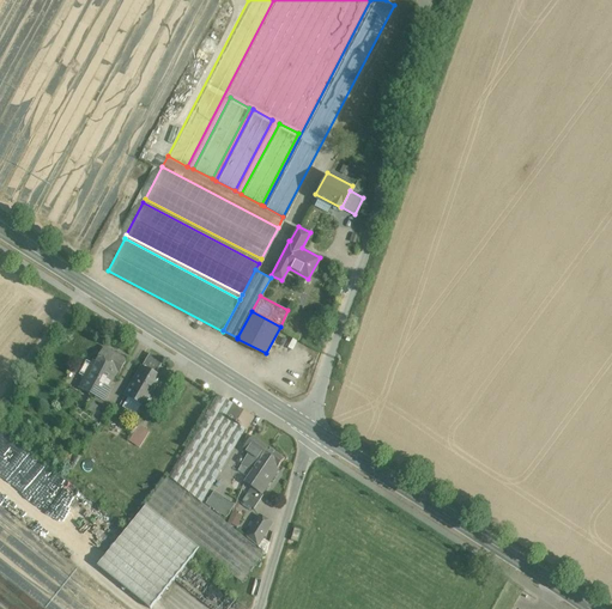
[(92,361),(85,376),(79,387),(90,391),(97,377),(109,383),(114,371),(117,372),(125,357),(103,346),(96,360),(94,359),(92,361)]
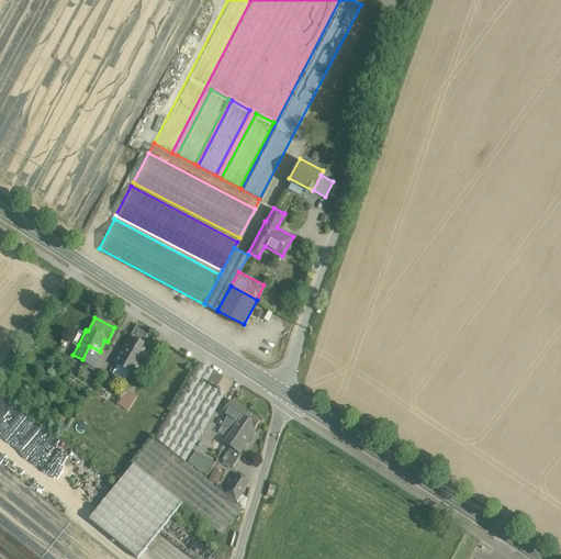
[(149,330),(136,322),(130,334),(142,342),(149,330)]
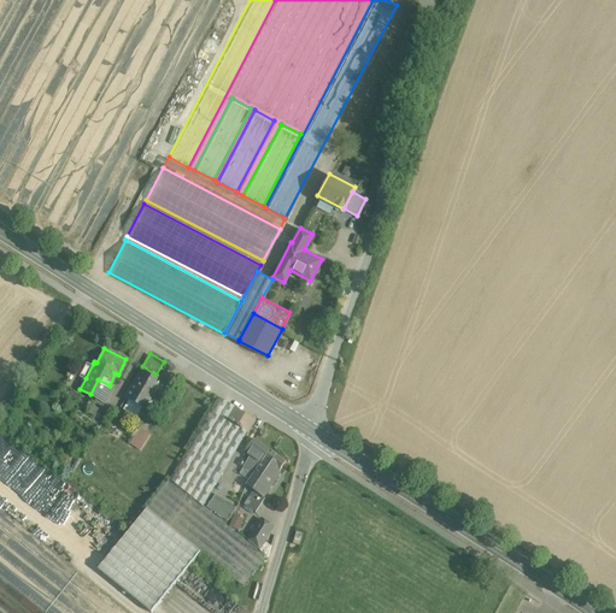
[(86,378),(93,364),(86,360),(78,375),(86,378)]
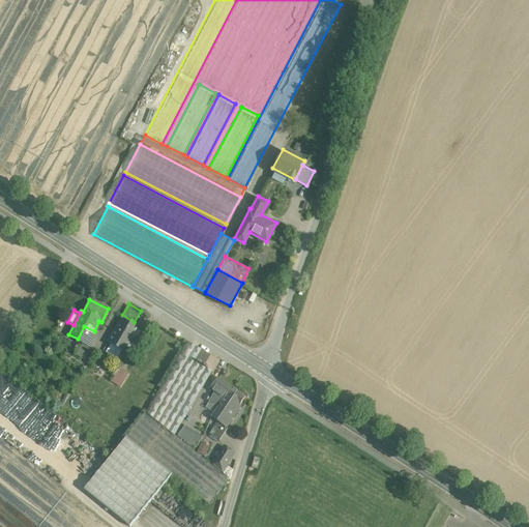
[(122,315),(121,315),(107,341),(110,342),(120,348),(125,351),(141,326),(134,322),(122,315)]
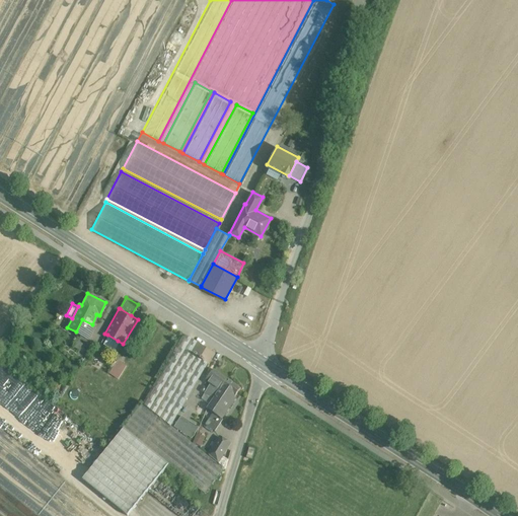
[(92,324),(82,319),(76,332),(87,338),(94,325),(92,324)]
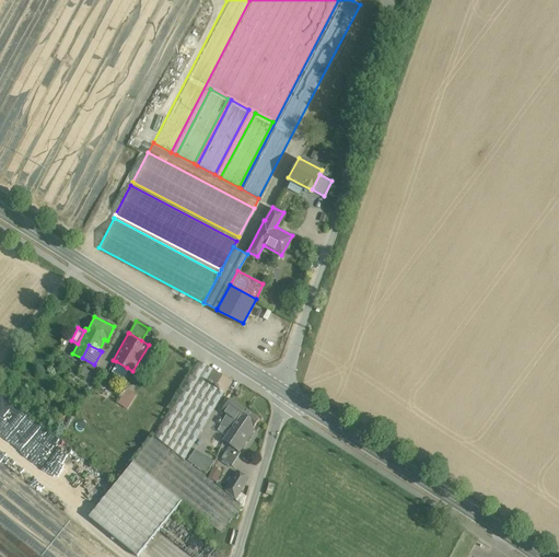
[(197,359),(152,433),(183,457),(223,391),(206,380),(212,368),(197,359)]
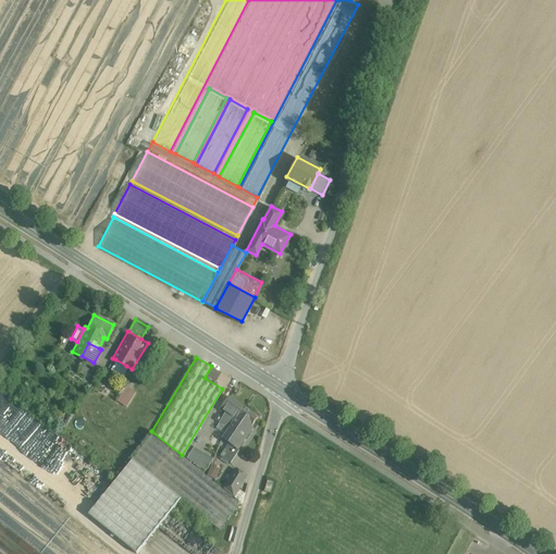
[(126,366),(115,359),(110,368),(122,374),(126,366)]
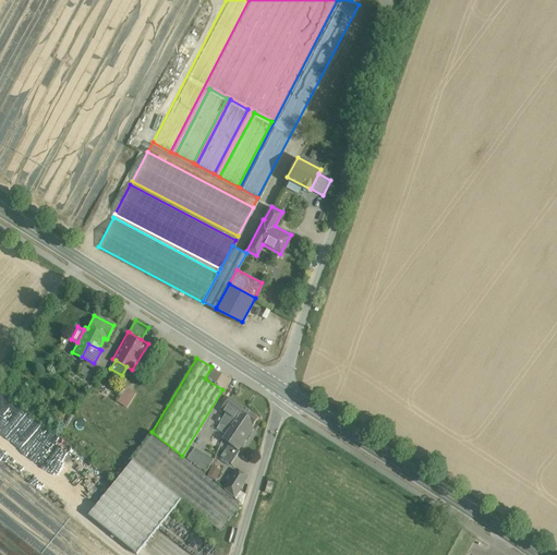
[(125,385),(117,399),(125,405),(134,391),(125,385)]
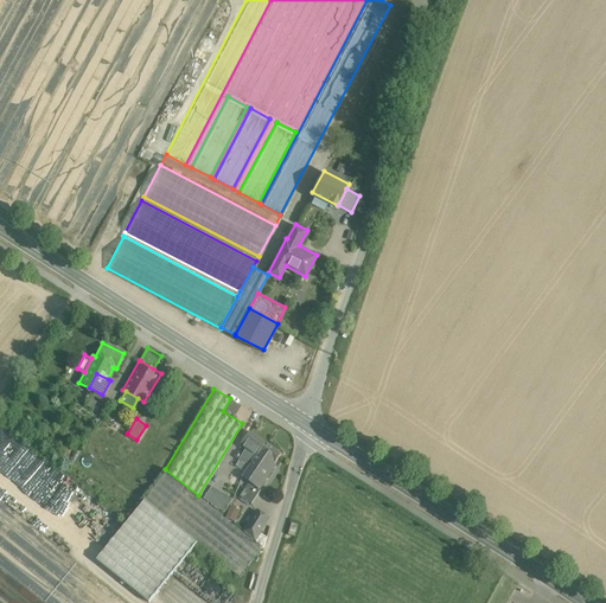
[(265,441),(249,429),(238,443),(244,447),(238,457),(248,463),(249,463),(265,441)]
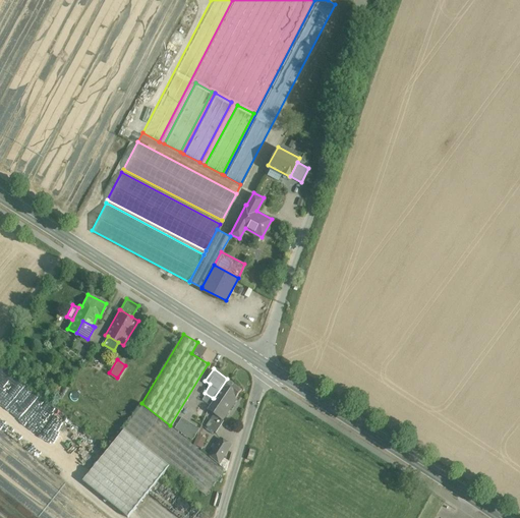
[(227,379),(214,398),(213,398),(207,408),(213,412),(221,418),(234,399),(233,399),(240,388),(227,379)]
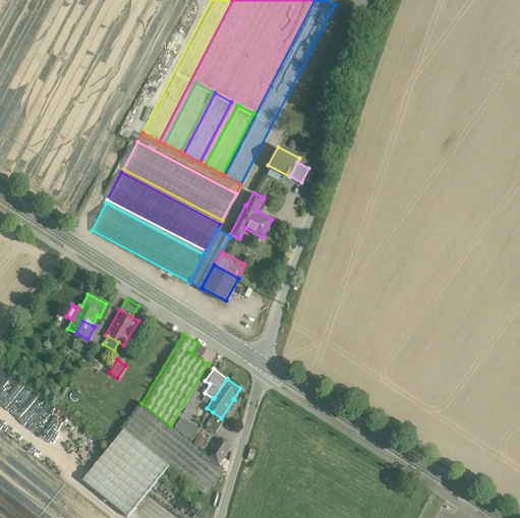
[(141,403),(122,427),(123,428),(168,464),(204,493),(224,468),(170,425),(141,403)]
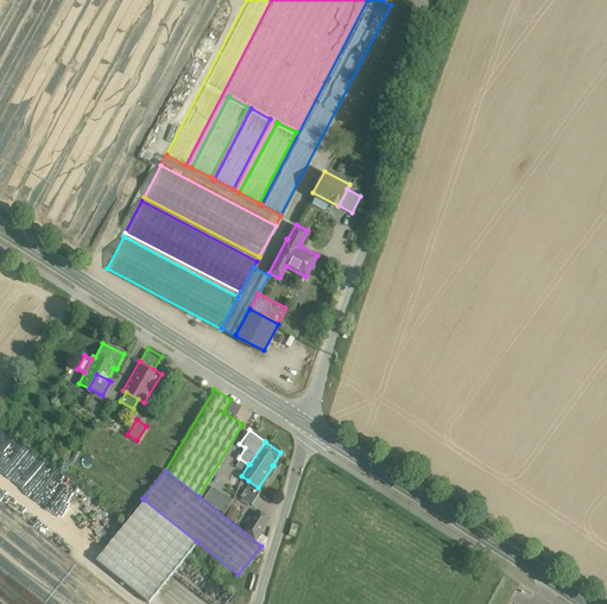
[(258,488),(248,481),(244,488),(254,496),(260,489),(258,488)]
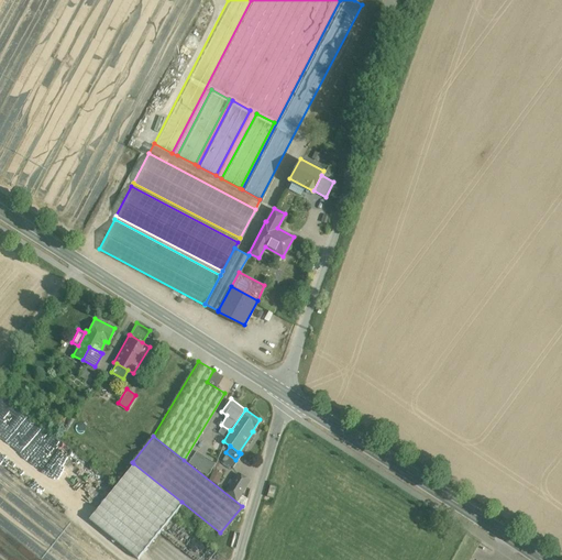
[(215,462),(196,449),(188,460),(207,473),(215,462)]
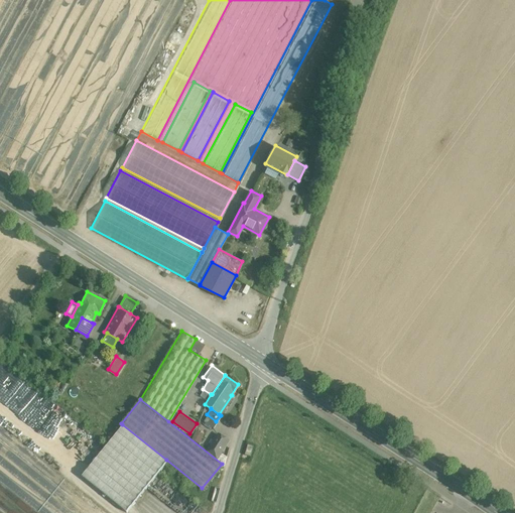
[(216,421),(207,414),(203,420),(213,426),(216,421)]
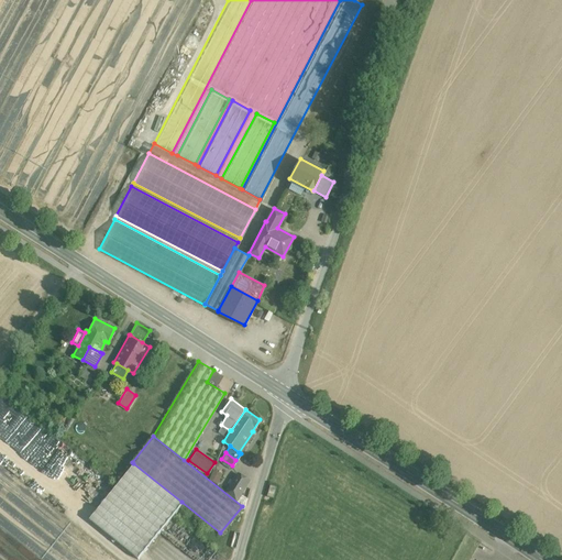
[(182,502),(133,463),(89,518),(138,558),(182,502)]
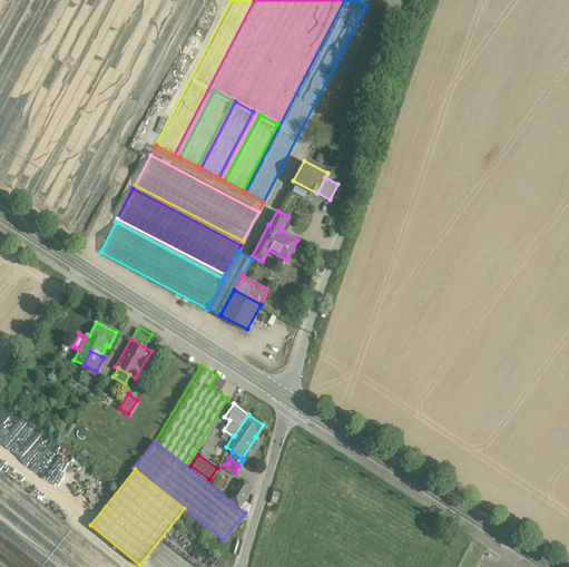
[(219,487),(224,476),(215,472),(211,484),(219,487)]
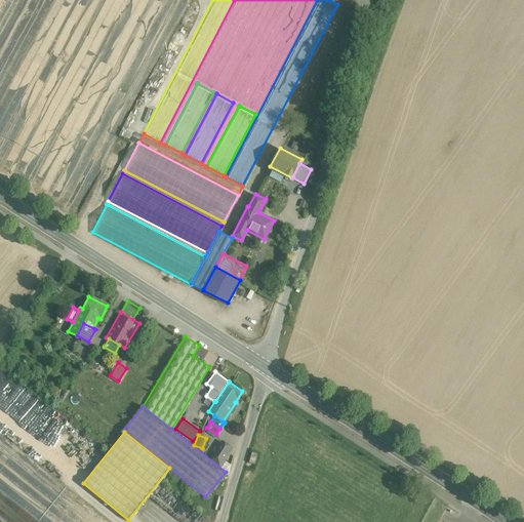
[(220,441),(210,457),(219,466),(231,447),(220,441)]
